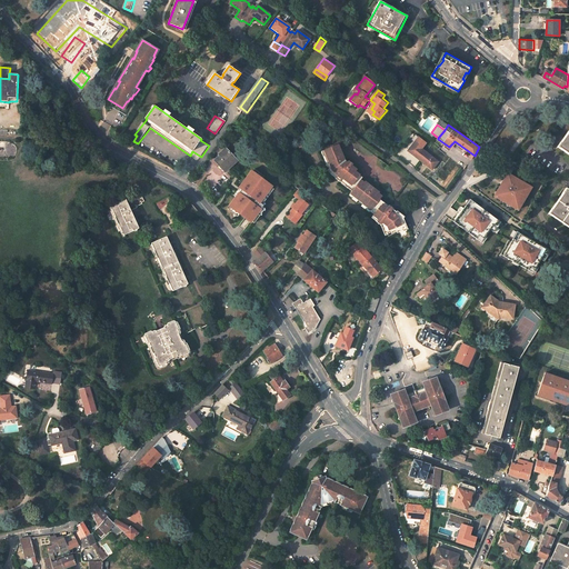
[(568,132),(559,147),(568,153),(568,132)]
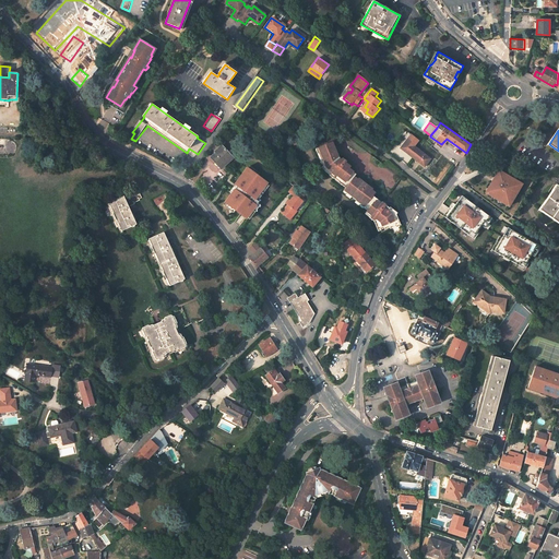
[(419,150),(407,140),(402,147),(413,157),(419,150)]
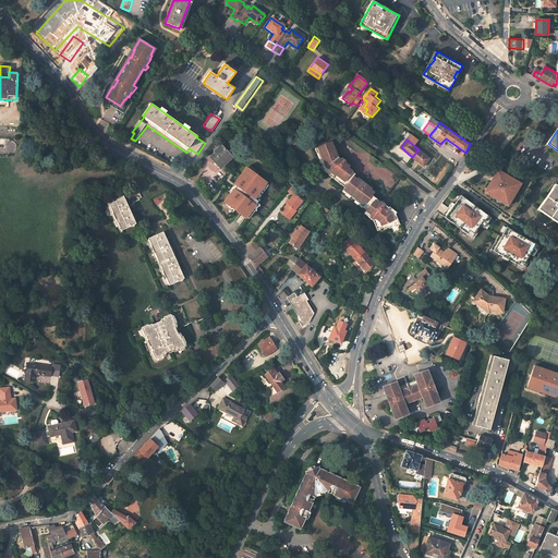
[(363,183),(354,177),(356,173),(349,168),(350,167),(346,164),(347,161),(342,158),(341,160),(336,156),(338,154),(332,142),(318,147),(323,159),(320,162),(324,165),(323,167),(331,172),(336,176),(340,179),(339,181),(347,186),(344,190),(353,196),(358,199),(363,203),(362,204),(365,206),(364,208),(366,210),(365,211),(371,215),(375,219),(373,221),(375,227),(378,226),(380,230),(395,223),(396,225),(400,223),(397,215),(398,213),(390,207),(389,209),(385,206),(386,205),(381,202),(381,203),(377,199),(377,198),(374,195),(375,193),(372,190),(367,186),(368,185),(364,182),(363,183)]
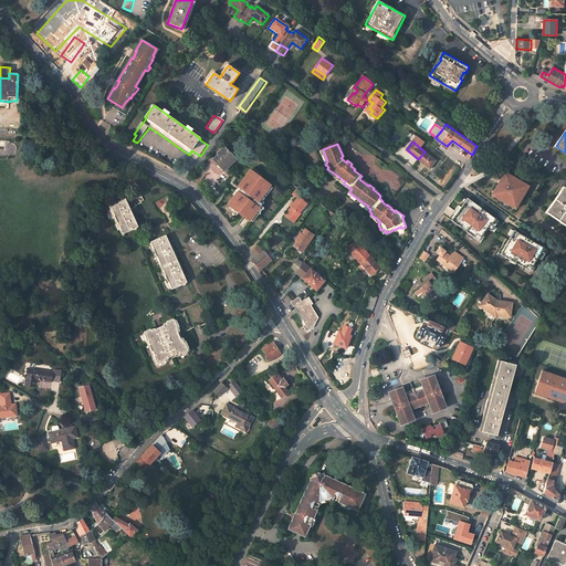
[(237,161),(226,148),(218,155),(219,156),(216,159),(226,171),(237,161)]
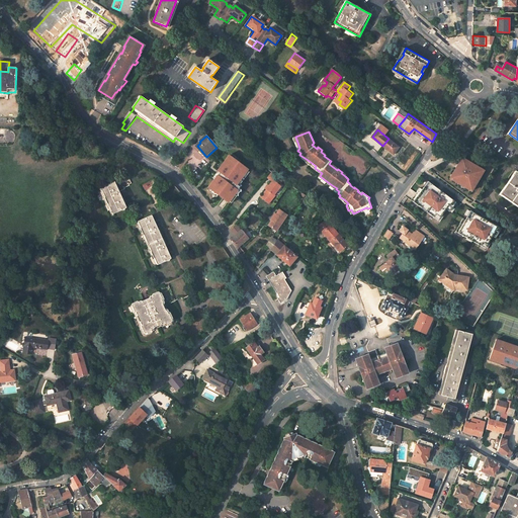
[(394,154),(400,147),(389,139),(382,146),(394,154)]
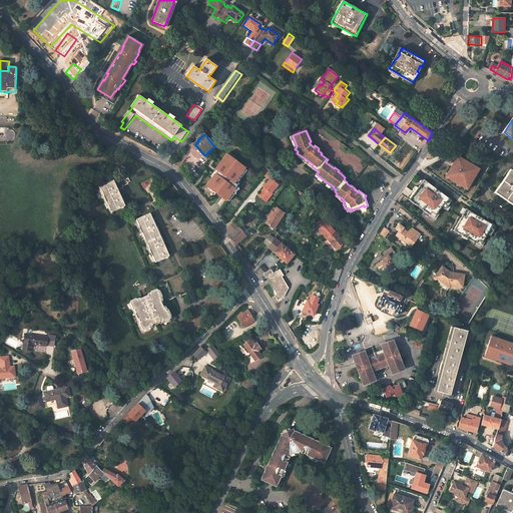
[(212,178),(207,186),(208,186),(216,193),(226,200),(227,199),(237,186),(237,185),(236,184),(234,183),(245,169),(245,168),(227,154),(220,162),(223,164),(212,178)]
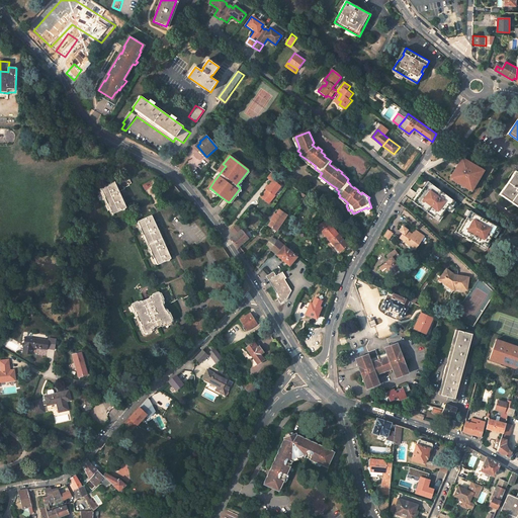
[(461,158),(449,178),(471,191),(484,170),(461,158)]
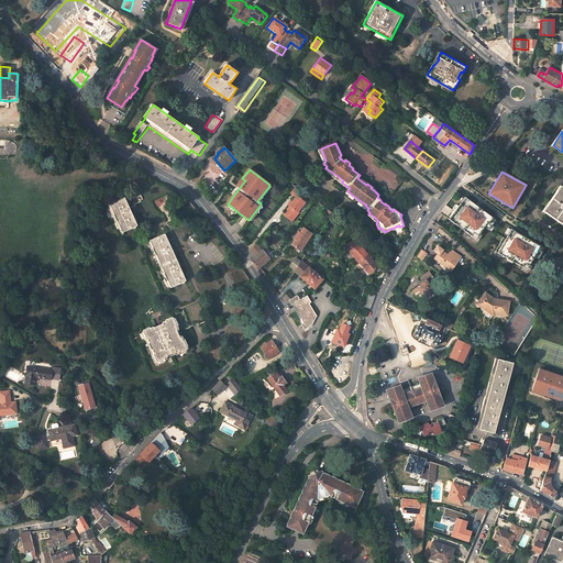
[(245,180),(242,178),(231,194),(233,196),(245,180)]
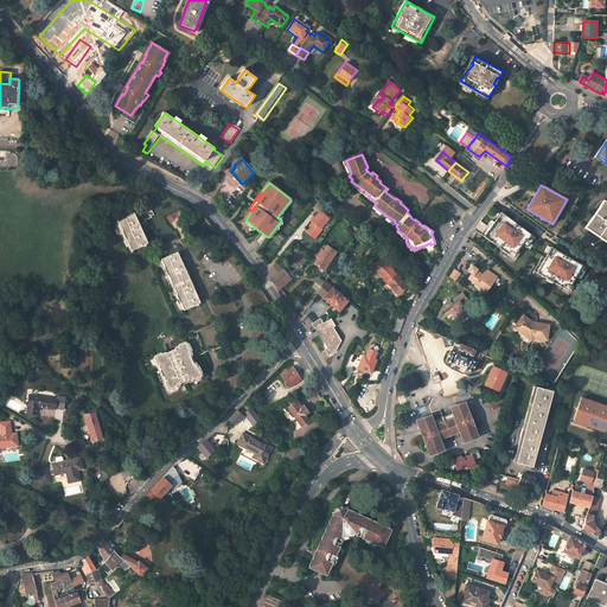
[(291,200),(278,217),(280,218),(293,202),(291,200)]
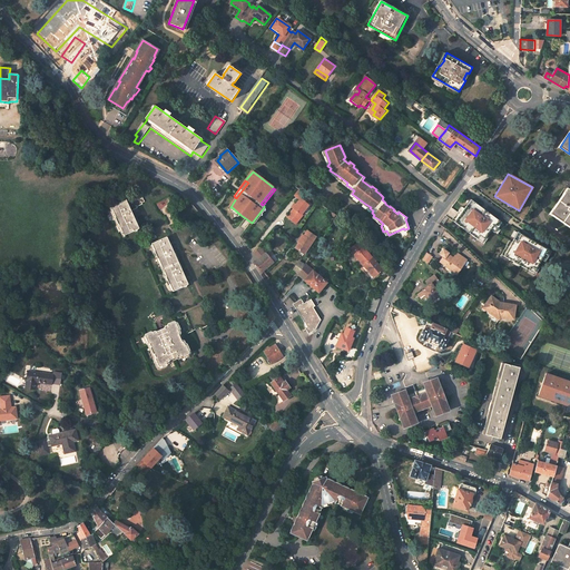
[(569,189),(568,189),(550,214),(569,228),(569,189)]
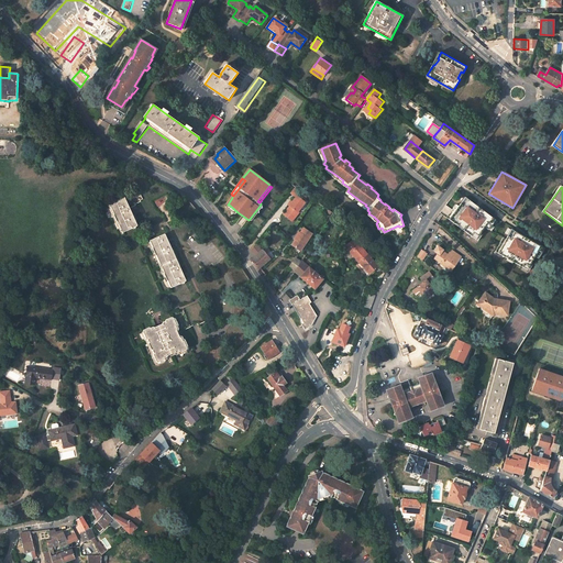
[(290,207),(286,212),(290,217),(291,216),(295,219),(300,213),(298,211),(306,202),(304,201),(300,198),(298,196),(300,191),(295,188),(290,194),(296,197),(293,201),(290,201),(288,203),(287,205),(290,207)]
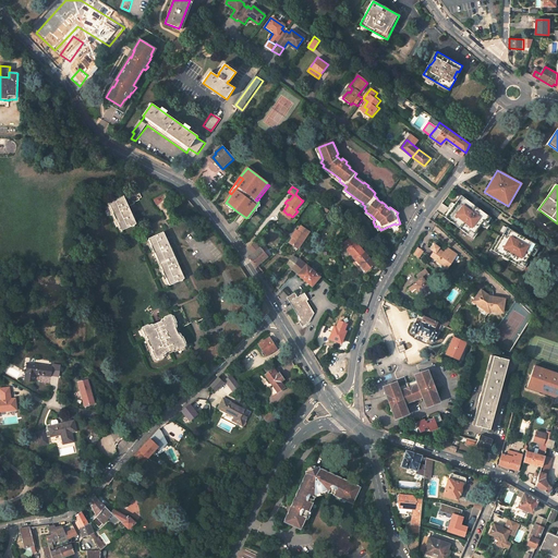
[(128,205),(123,195),(108,202),(113,213),(112,214),(116,220),(117,220),(121,230),(136,223),(132,214),(132,213),(129,206),(128,205)]
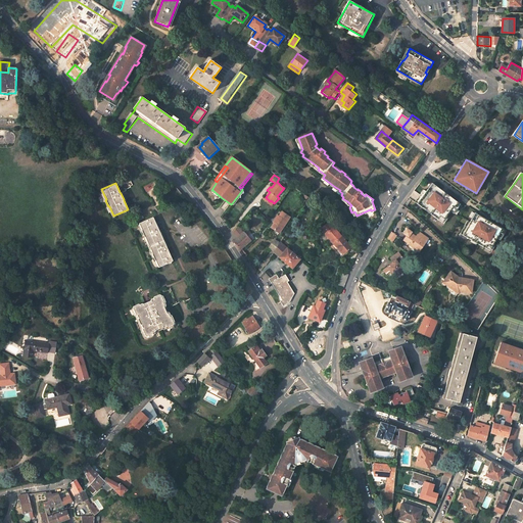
[(432,183),(417,203),(425,209),(426,207),(432,211),(430,214),(441,223),(450,210),(454,214),(457,208),(457,207),(460,203),(432,183)]
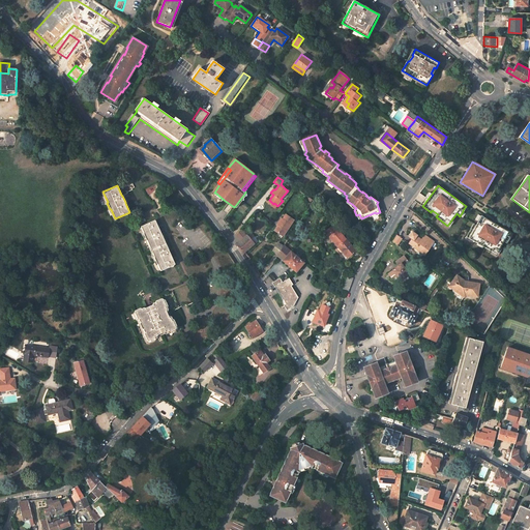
[(224,200),(215,193),(213,196),(222,202),(224,200)]
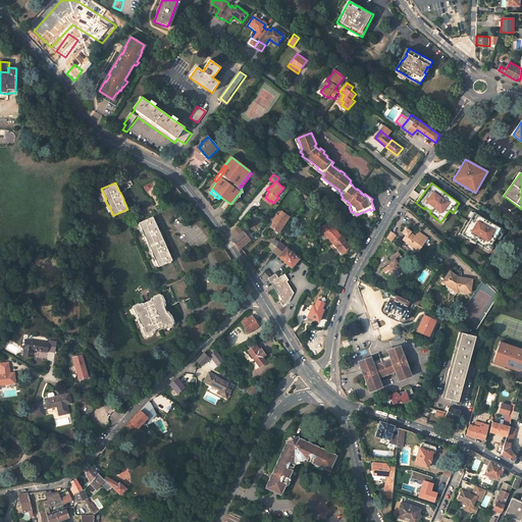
[(242,190),(231,203),(233,205),(244,191),(242,190)]
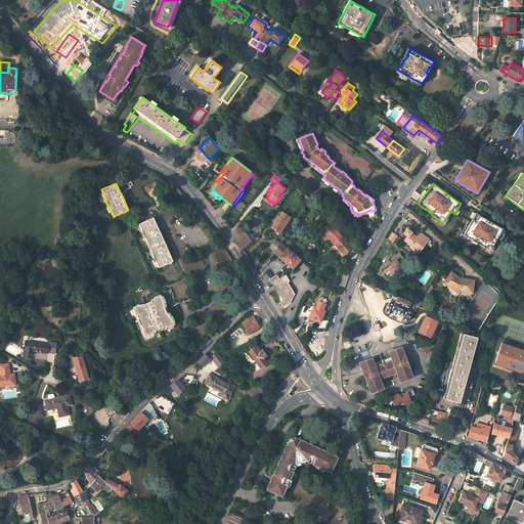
[(264,200),(272,207),(274,204),(271,201),(270,202),(266,198),(264,200)]
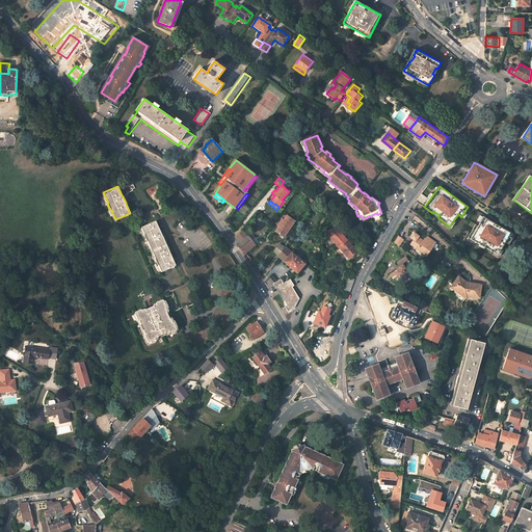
[(287,215),(276,232),(285,237),(295,221),(287,215)]
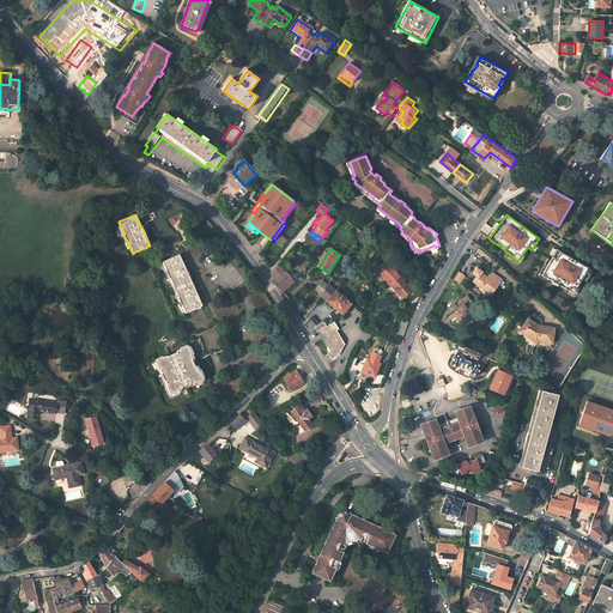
[(557,249),(541,275),(552,281),(553,279),(560,283),(559,285),(574,293),(582,279),(586,281),(589,275),(588,274),(592,269),(557,249)]
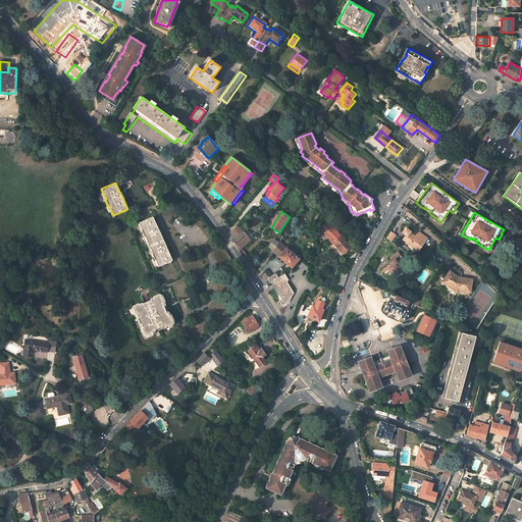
[(166,247),(159,230),(159,229),(157,223),(156,223),(153,216),(139,223),(142,229),(142,230),(145,237),(153,253),(152,254),(155,260),(156,260),(158,267),(172,260),(170,254),(170,253),(167,247),(166,247)]
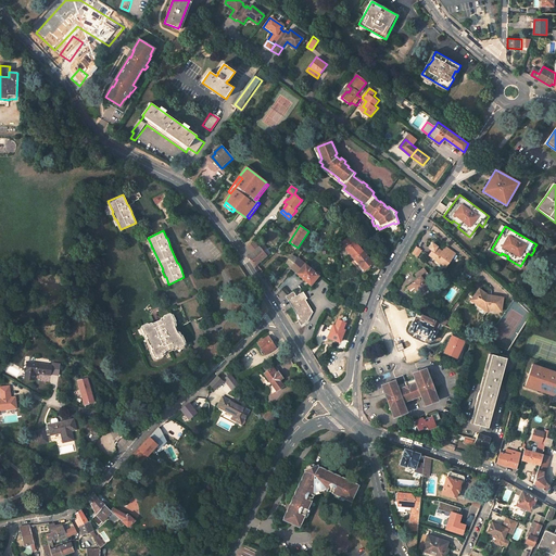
[(254,252),(249,256),(256,265),(268,254),(261,247),(260,247),(253,240),(249,247),(254,252)]
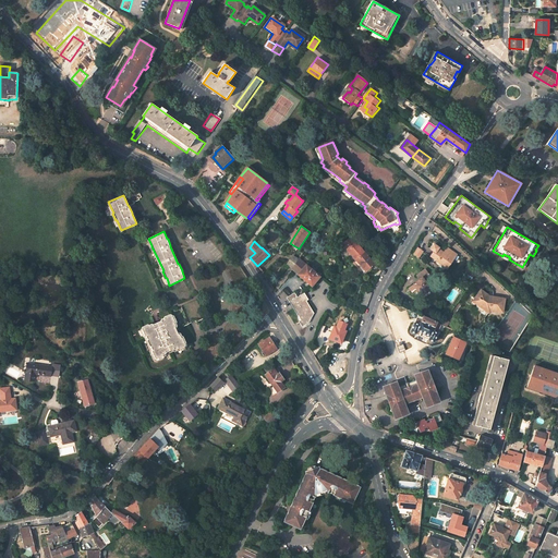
[(354,244),(348,250),(366,271),(376,264),(358,242),(354,244)]
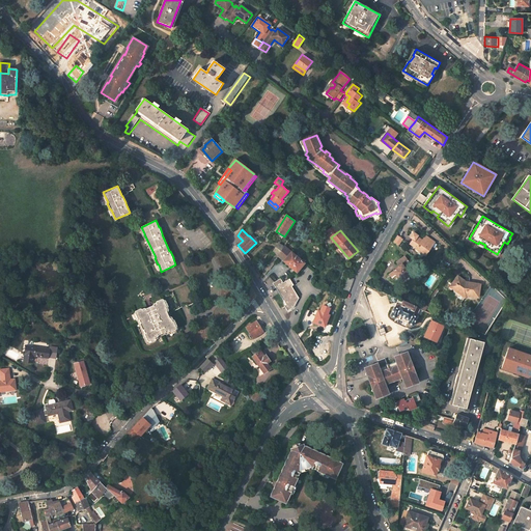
[(409,244),(425,255),(434,243),(434,242),(425,236),(422,241),(416,236),(417,235),(412,232),(409,238),(412,240),(409,244)]
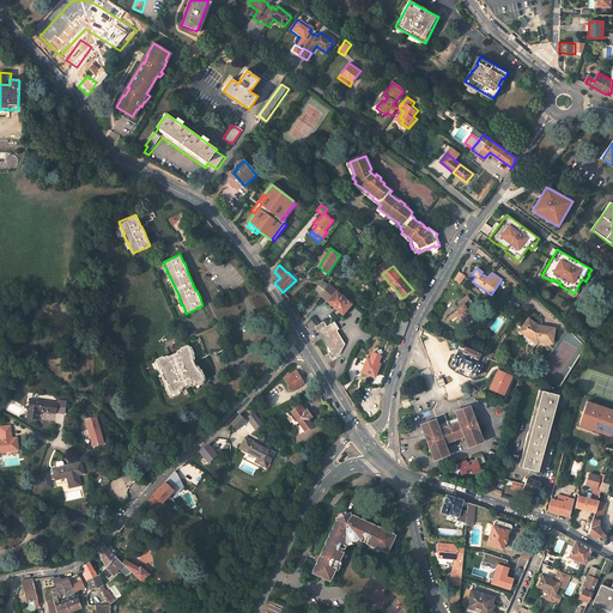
[(466,277),(459,272),(454,279),(461,284),(466,277)]
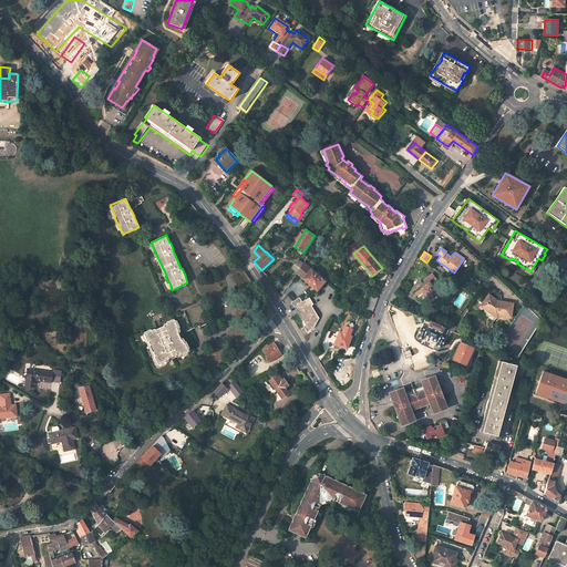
[(298,260),(292,268),(298,272),(303,264),(298,260)]
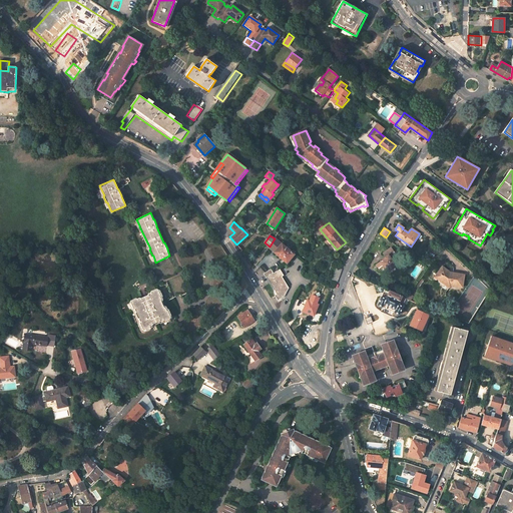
[(269,247),(287,263),(295,253),(276,237),(275,238),(270,246),(269,247)]
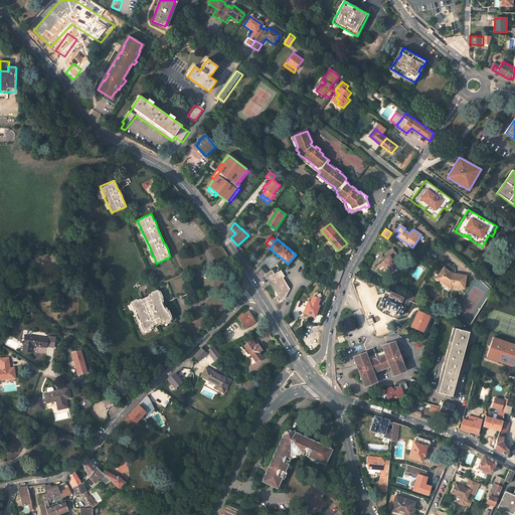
[(398,255),(392,248),(385,254),(388,258),(386,259),(387,260),(378,267),(384,274),(388,272),(389,273),(397,267),(393,260),(398,255)]
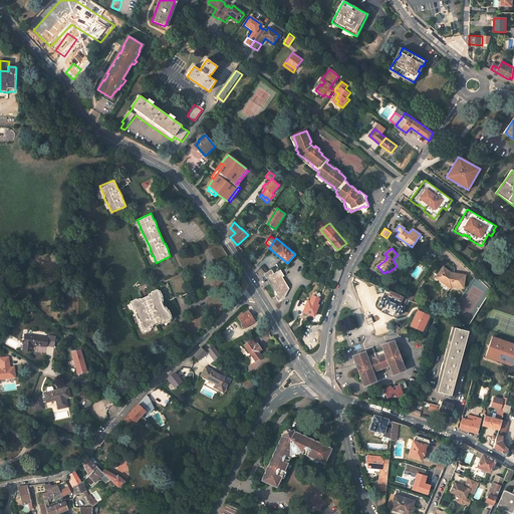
[(257,267),(265,254),(264,254),(263,252),(256,259),(254,265),(257,267)]
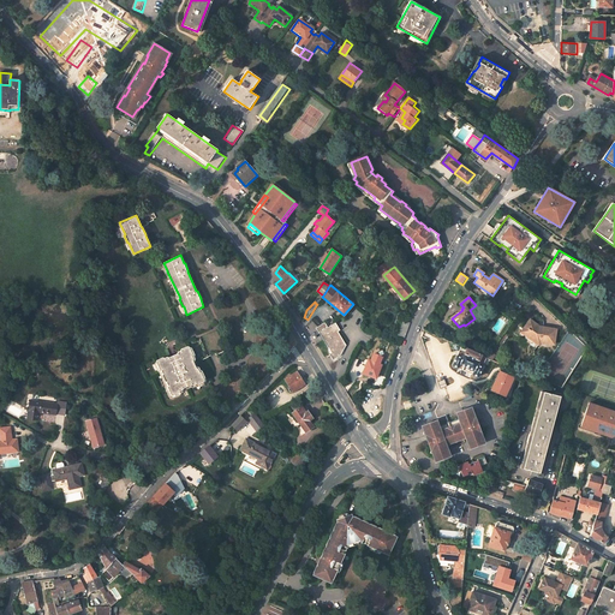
[(527,335),(541,345),(542,342),(555,344),(557,328),(544,326),(543,327),(531,318),(525,327),(530,330),(529,332),(527,335)]
